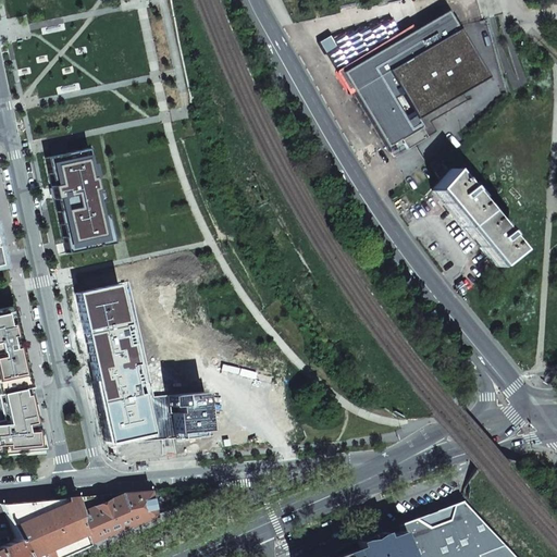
[(350,93),(354,91),(386,147),(399,139),(405,149),(424,137),(419,127),(429,122),(465,101),(460,94),(486,77),(446,12),(396,42),(392,40),(338,72),(350,93)]
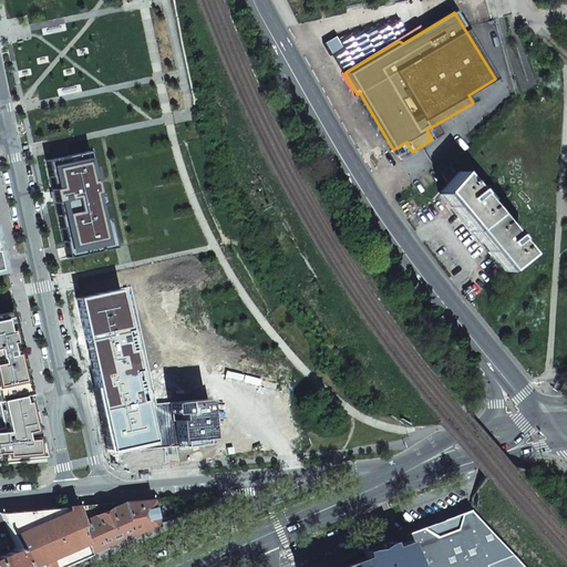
[(443,134),(436,124),(426,130),(432,140),(443,134)]
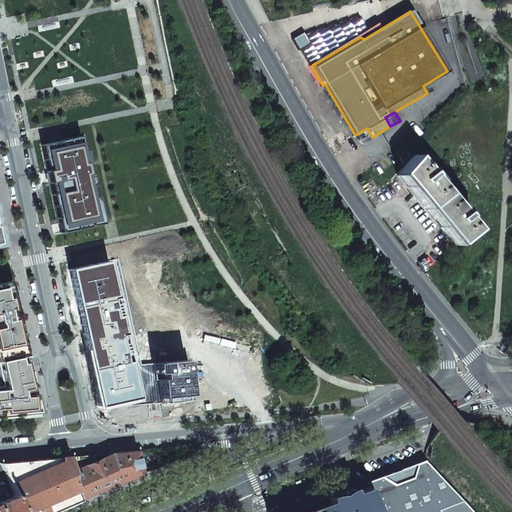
[(367,128),(355,135),(360,144),(372,137),(367,128)]
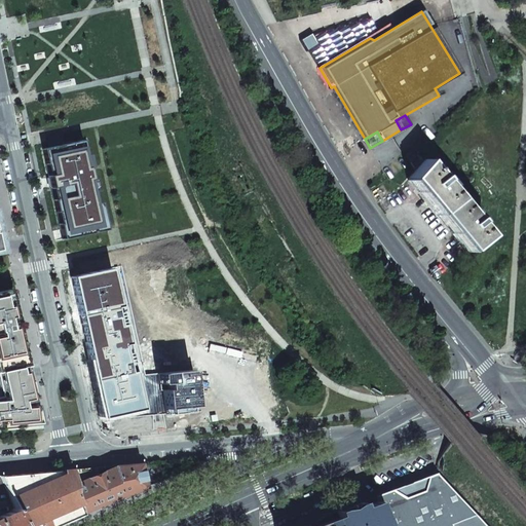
[(86,140),(42,149),(49,182),(62,239),(106,230),(86,140)]
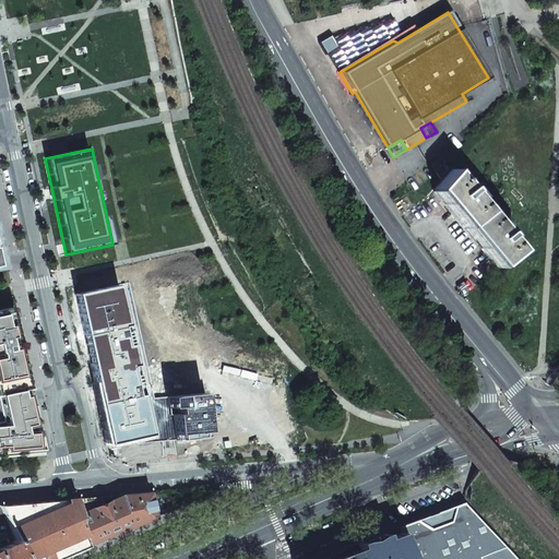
[(516,250),(451,169),(450,170),(433,190),(496,266),(516,250)]
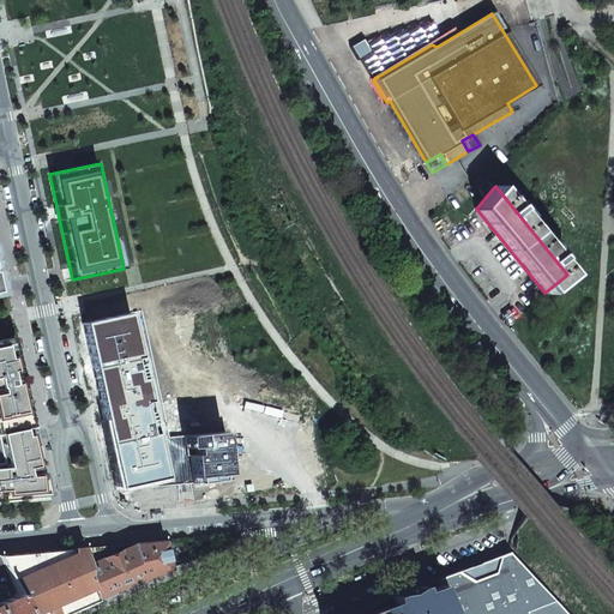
[(223,433),(169,438),(142,312),(83,325),(94,374),(109,440),(120,491),(227,481),(226,457),(229,457),(228,445),(224,445),(223,433)]
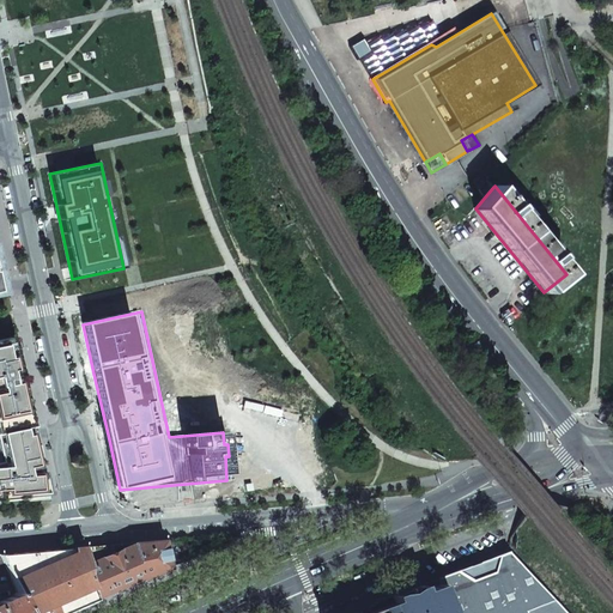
[(0,501),(49,497),(22,378),(13,338),(0,340),(0,438),(5,461),(0,461),(0,501)]
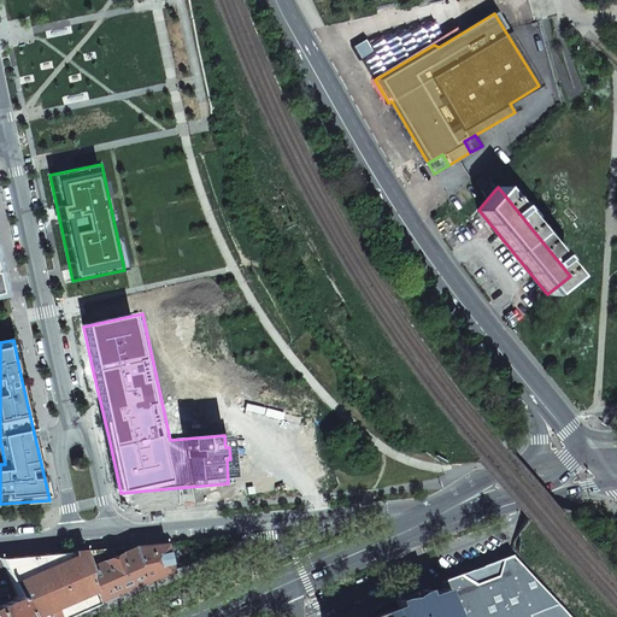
[(86,574),(99,604),(137,587),(171,571),(165,542),(83,551),(88,565),(88,574),(86,574)]
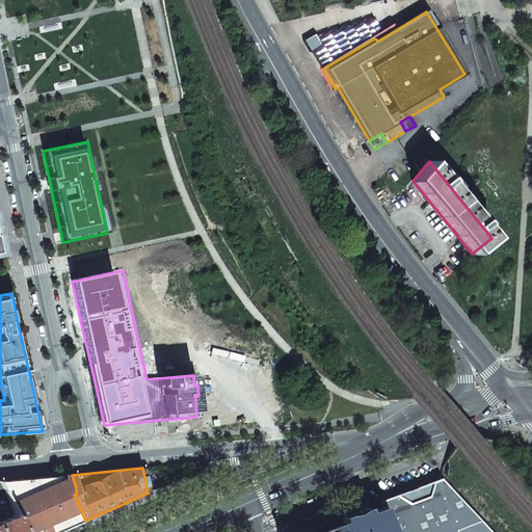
[(0,481),(6,498),(15,515),(22,531),(58,531),(72,527),(85,521),(74,495),(76,495),(76,487),(72,475),(25,479),(0,481)]
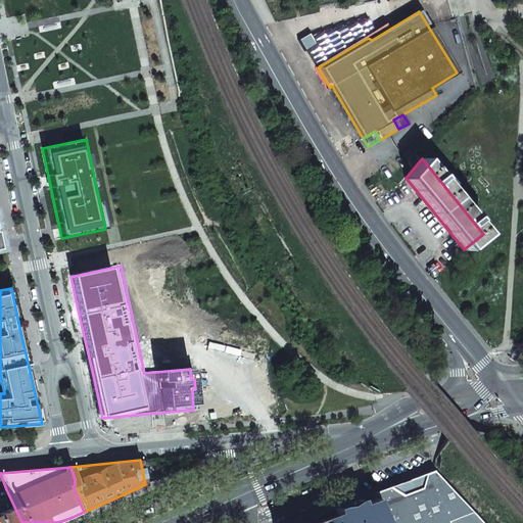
[(374,500),(382,522),(447,522),(472,513),(433,472),(425,474),(421,488),(402,495),(389,487),(371,493),(374,500)]
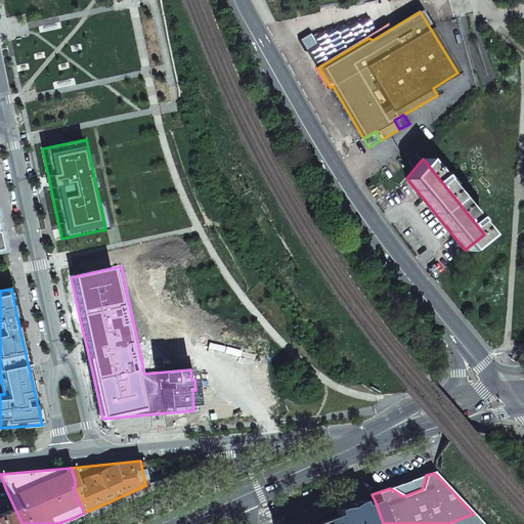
[(383,523),(375,500),(360,506),(359,504),(353,507),(352,504),(326,513),(314,520),(315,523),(383,523)]
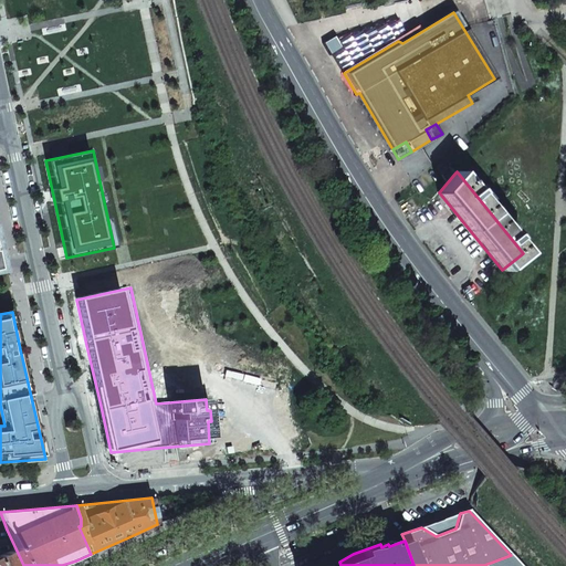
[(0,554),(0,565),(23,565),(16,548),(0,554)]
